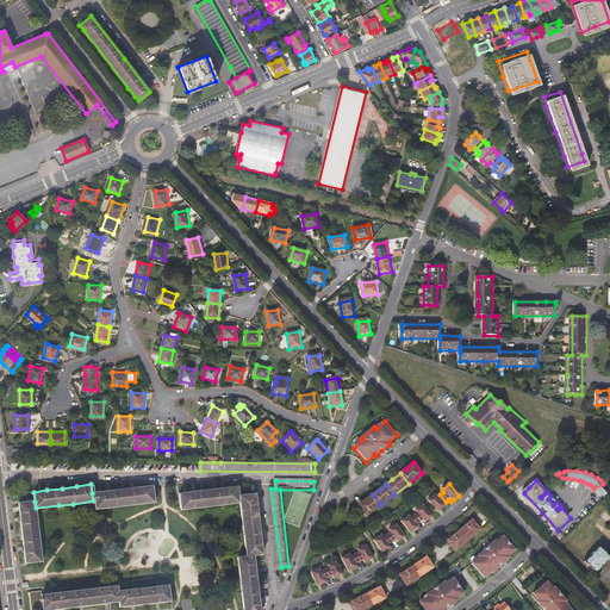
[(107,491),(92,493),(93,500),(94,509),(118,506),(153,502),(150,486),(137,489),(107,491)]
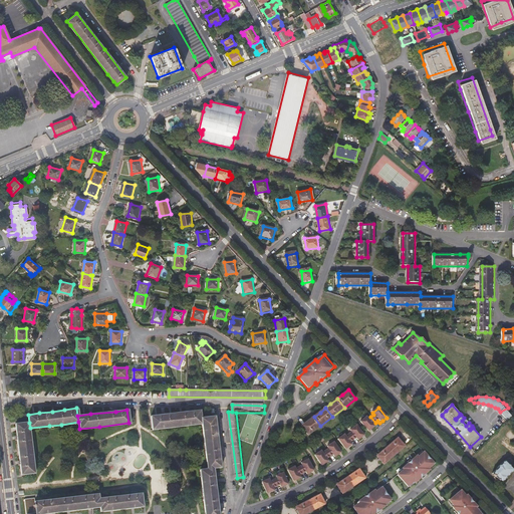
[(156,430),(204,425),(204,419),(203,411),(155,417),(156,430)]
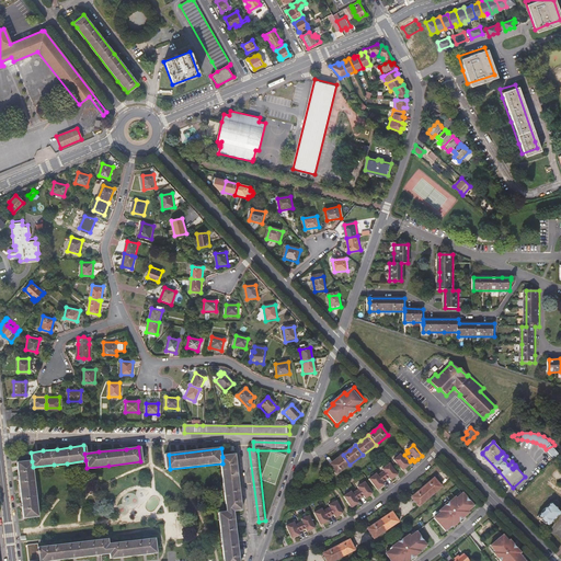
[(224,464),(229,512),(236,511),(243,510),(237,455),(222,457),(222,464),(224,464)]
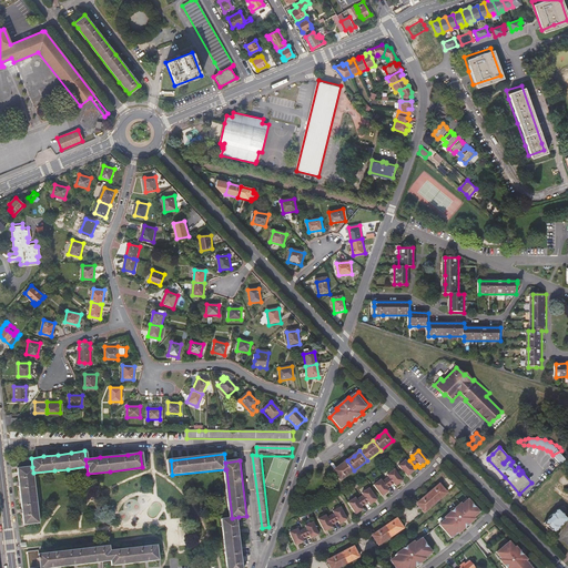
[(354,470),(347,460),(341,466),(334,470),(342,480),(354,470)]
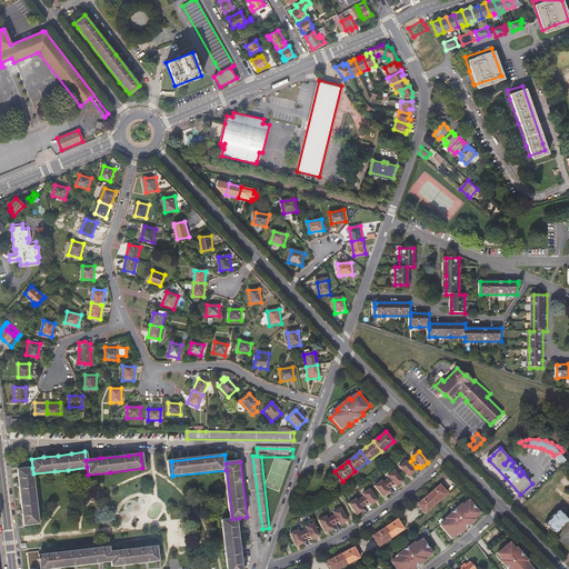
[(398,467),(407,478),(410,476),(413,472),(412,470),(416,468),(410,461),(407,463),(406,461),(398,467)]
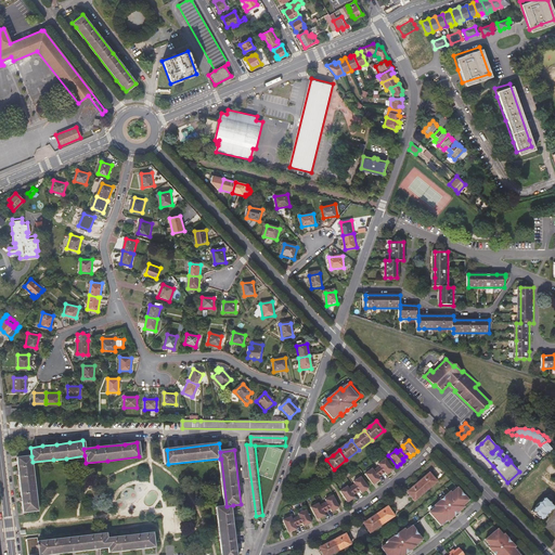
[(35,485),(33,462),(31,456),(16,457),(18,473),(22,499),(23,512),(38,510),(35,485)]
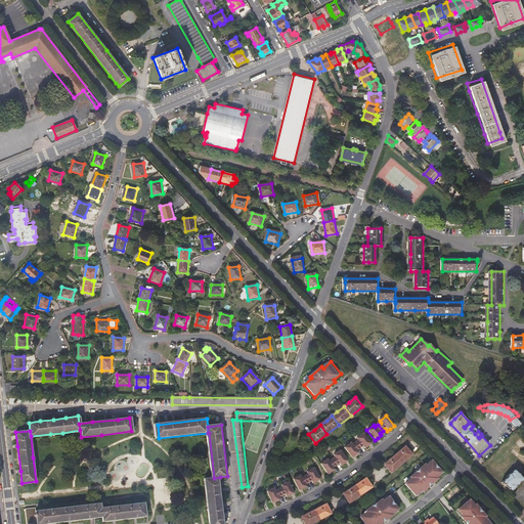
[(357,440),(355,442),(360,448),(362,445),(364,447),(367,445),(370,442),(362,433),(356,438),(357,440)]
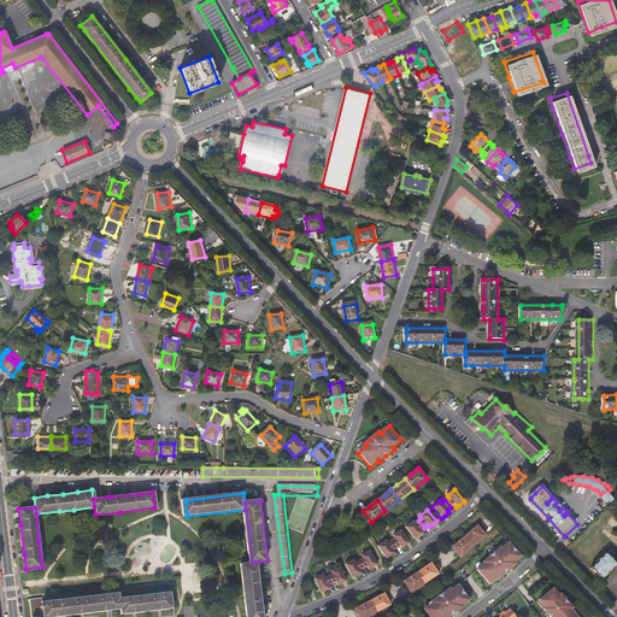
[(413,522),(406,528),(416,539),(419,535),(423,533),(421,530),(424,528),(418,521),(415,523),(413,522)]
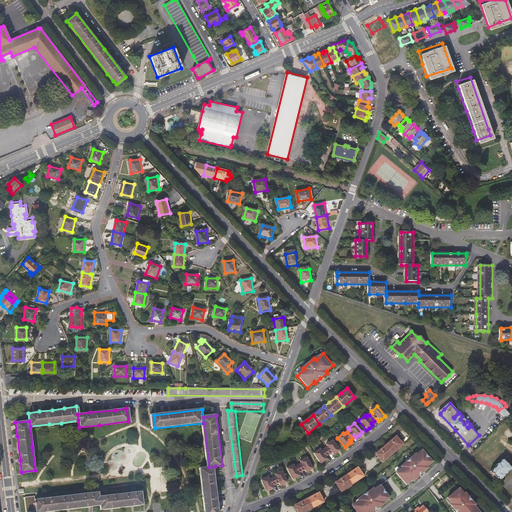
[(386,446),(393,454),(403,444),(396,436),(391,441),(386,446)]
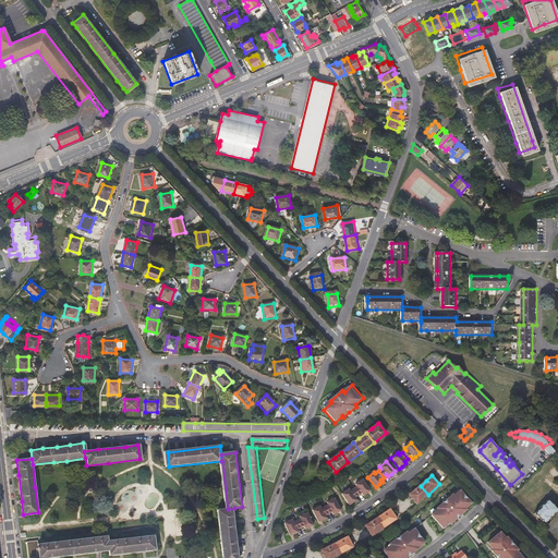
[(371,492),(363,480),(356,485),(358,487),(354,489),(359,496),(362,494),(364,496),(367,494),(371,492)]
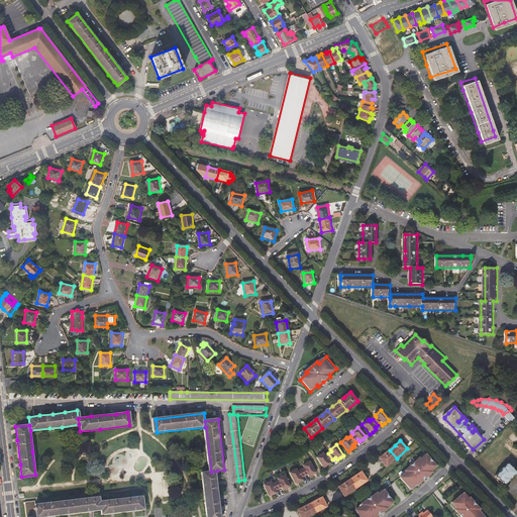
[(397,458),(390,450),(385,454),(380,459),(387,468),(397,458)]
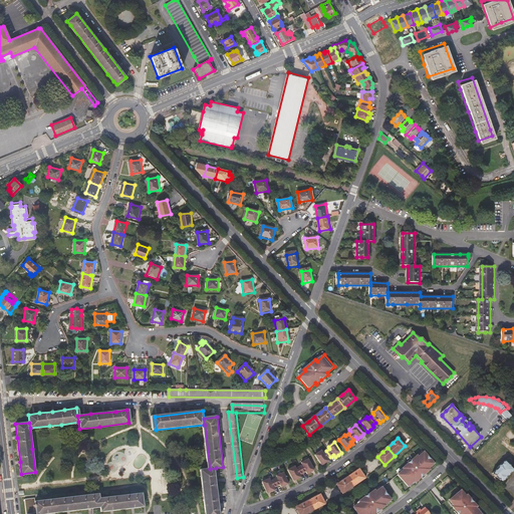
[(330,457),(326,451),(323,453),(322,451),(316,455),(322,466),(326,463),(329,461),(327,459),(330,457)]
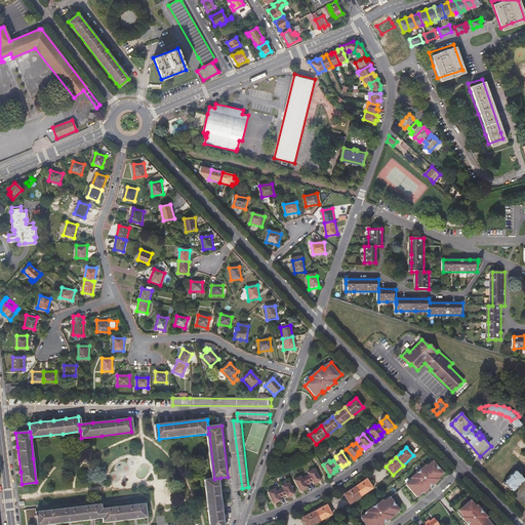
[(428,467),(426,465),(411,478),(413,480),(407,485),(417,496),(423,491),(425,493),(431,487),(439,480),(438,478),(444,473),(433,461),(428,467)]
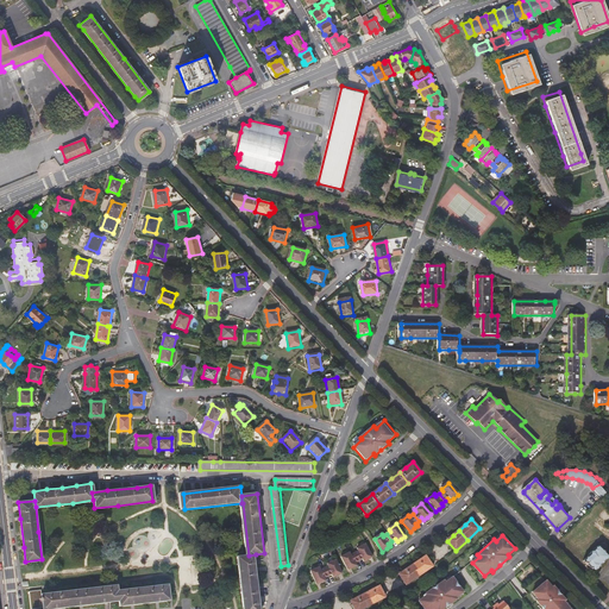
[(359,551),(355,553),(359,560),(363,559),(364,562),(369,559),(372,557),(365,544),(357,548),(359,551)]
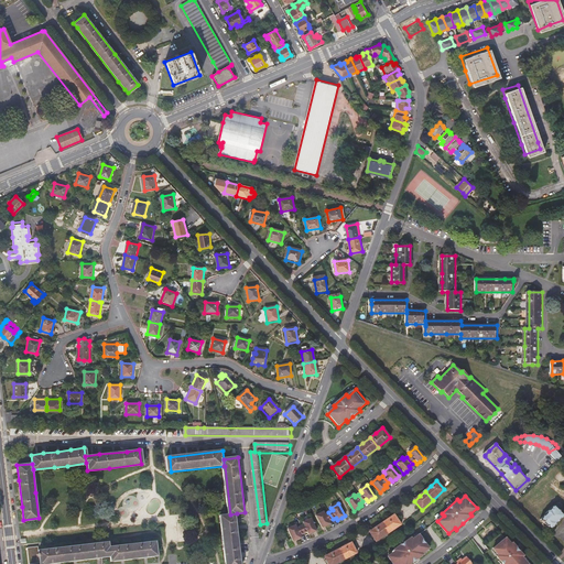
[(556,522),(563,514),(554,505),(546,512),(546,513),(540,519),(545,524),(551,530),(556,523),(556,522)]
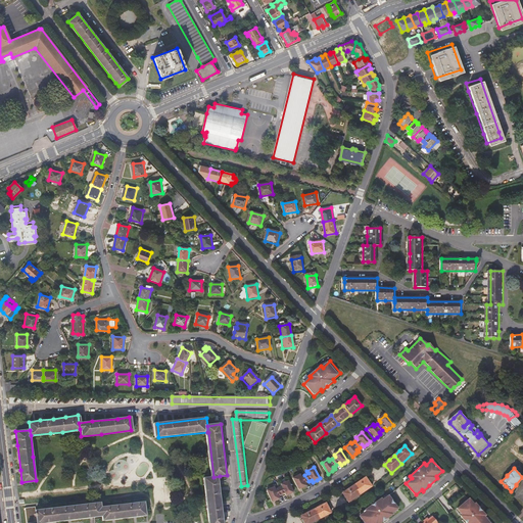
[(300,474),(293,478),(299,489),(303,487),(306,485),(305,483),(308,481),(304,475),(301,476),(300,474)]
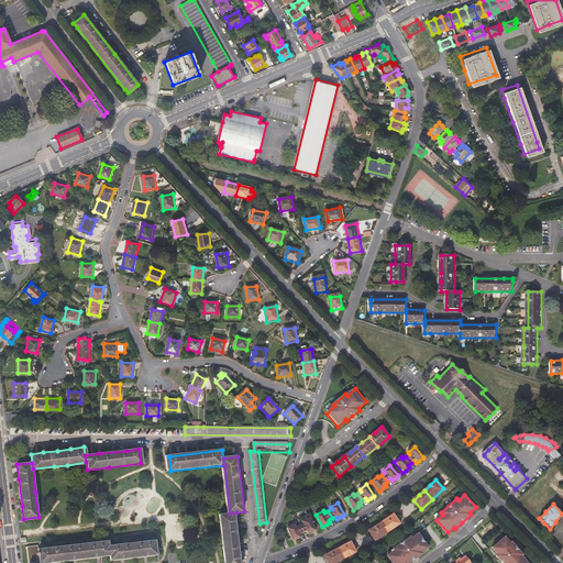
[(241,562),(236,512),(230,514),(222,515),(227,562),(241,562)]
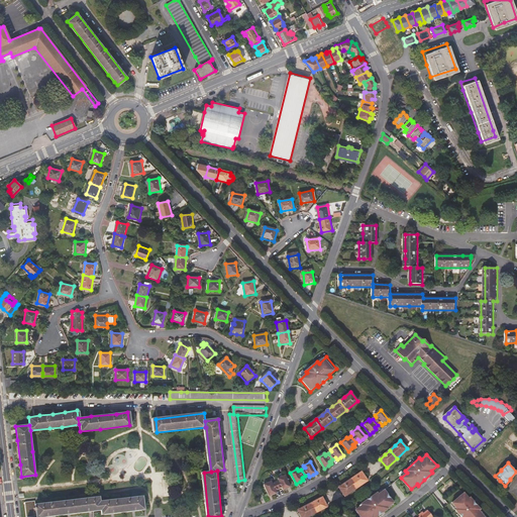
[(355,477),(350,480),(356,489),(368,481),(362,473),(355,477)]
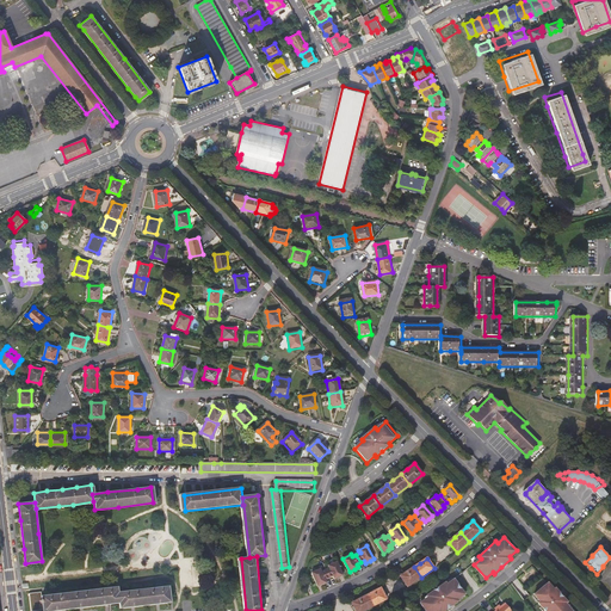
[(331,568),(327,569),(331,578),(334,576),(335,580),(339,578),(345,576),(339,562),(329,566),(331,568)]
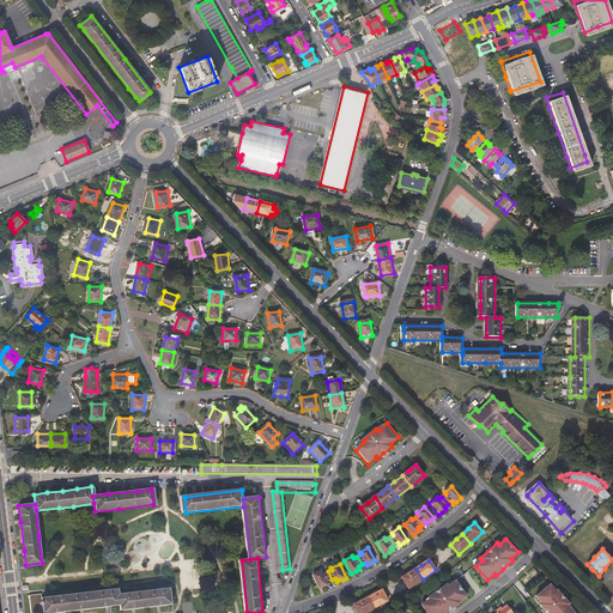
[(408,589),(423,580),(416,569),(410,574),(401,578),(408,589)]
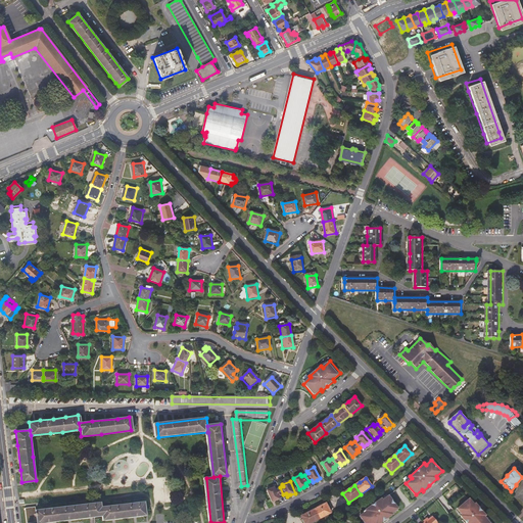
[(276,486),(268,489),(273,502),(276,501),(280,498),(279,495),(283,494),(280,487),(277,488),(276,486)]
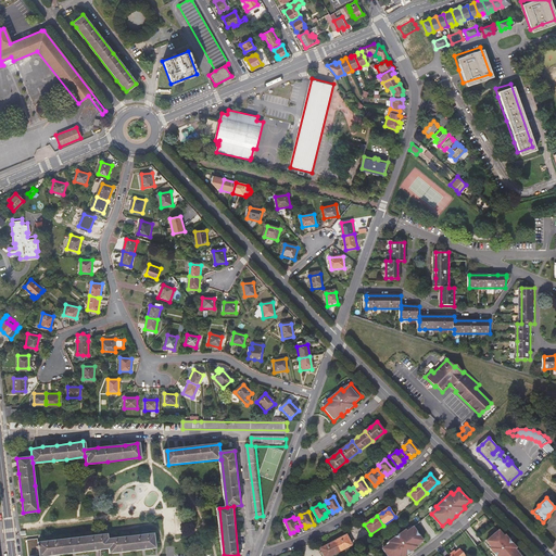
[(417,546),(424,542),(415,528),(407,532),(407,531),(390,542),(391,544),(383,548),(388,555),(405,555),(411,553),(418,547),(417,546)]
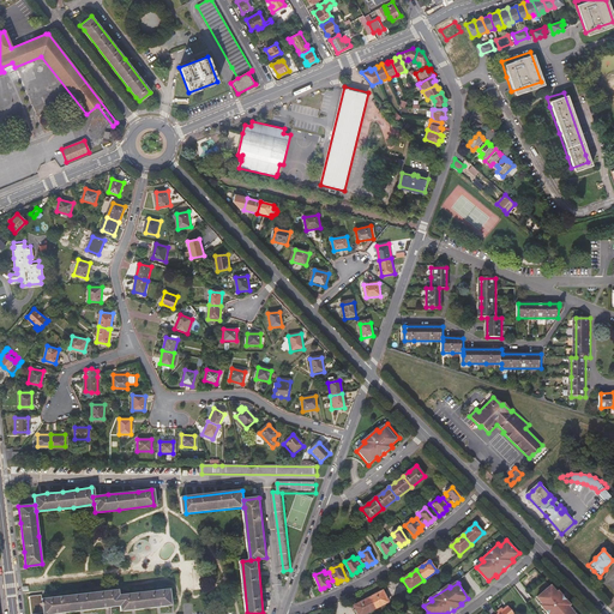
[(553,591),(547,585),(533,597),(539,605),(537,606),(545,613),(572,613),(565,606),(567,605),(560,597),(554,590),(553,591)]
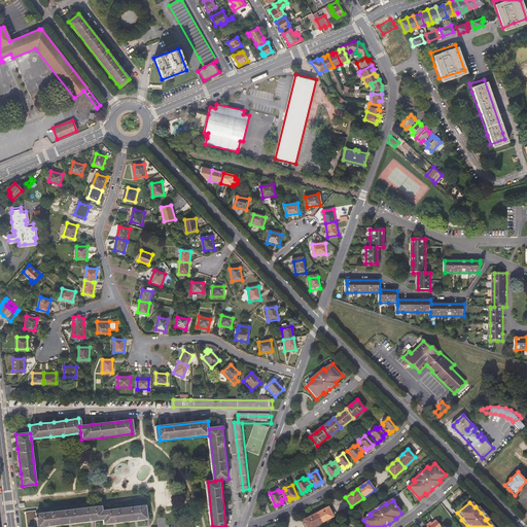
[(123,508),(104,512),(105,520),(105,524),(113,523),(120,522),(135,520),(148,518),(147,506),(123,508)]
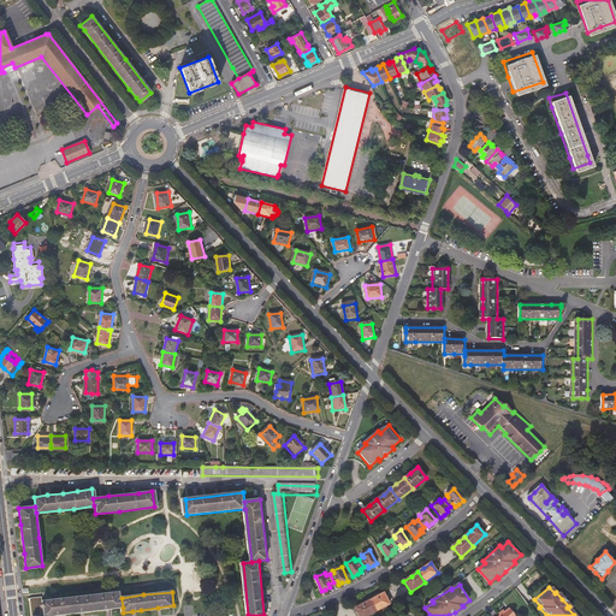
[(45,615),(53,615),(55,615),(80,614),(89,612),(106,610),(123,608),(122,598),(120,593),(100,596),(81,598),(70,599),(57,602),(43,603),(42,597),(31,598),(34,615),(45,615)]
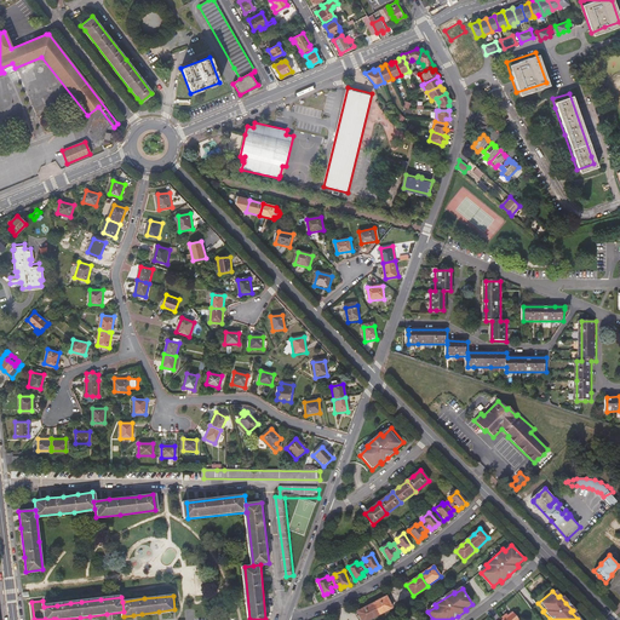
[(372,604),(378,616),(392,608),(386,597),(378,601),(372,604)]
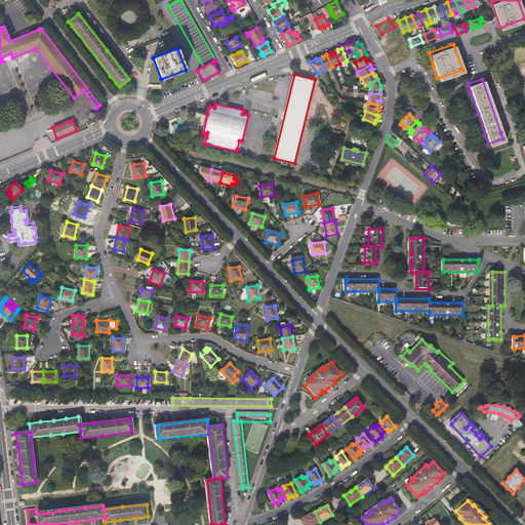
[(313,524),(320,522),(315,512),(309,515),(303,518),(306,524),(313,524)]
